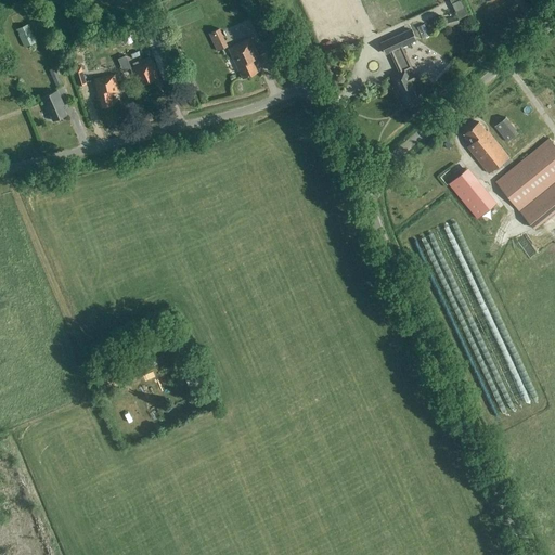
[(25,11),(28,21),(36,18),(33,8),(25,11)]
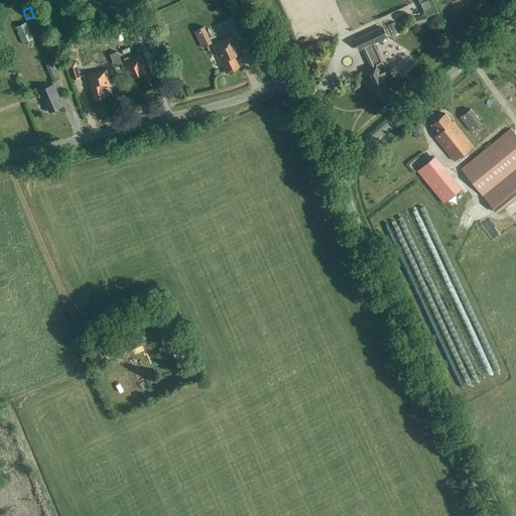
[(22,44),(34,39),(22,11),(10,16),(22,44)]
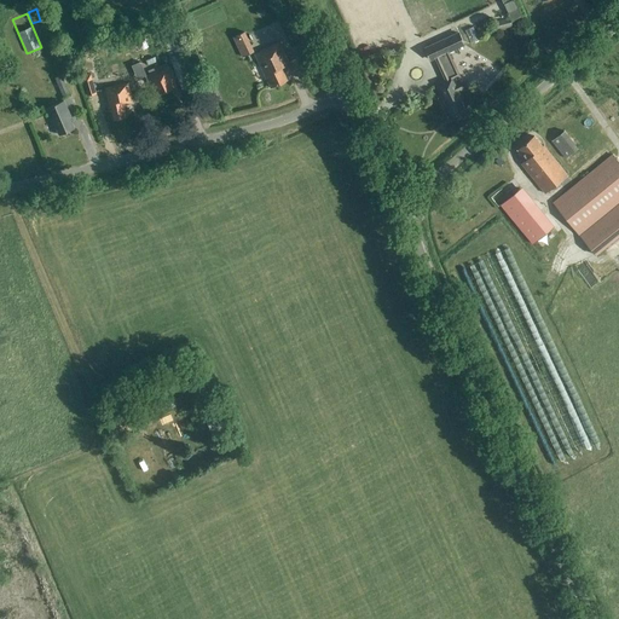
[(492,23),(495,32),(510,27),(509,18),(492,23)]
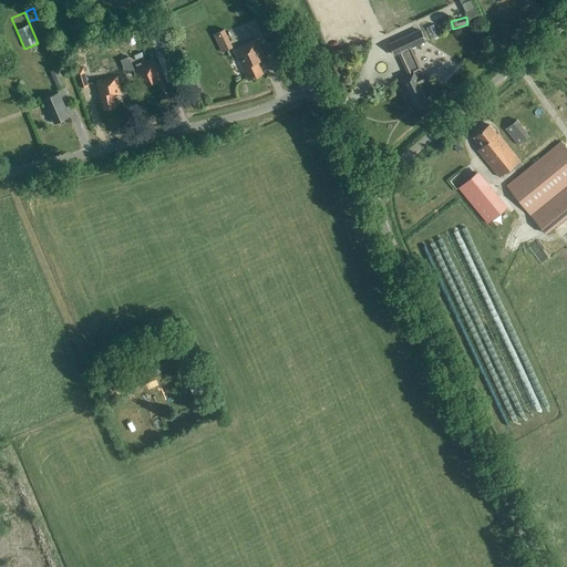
[(224,29),(213,34),(222,52),(233,47),(224,29)]
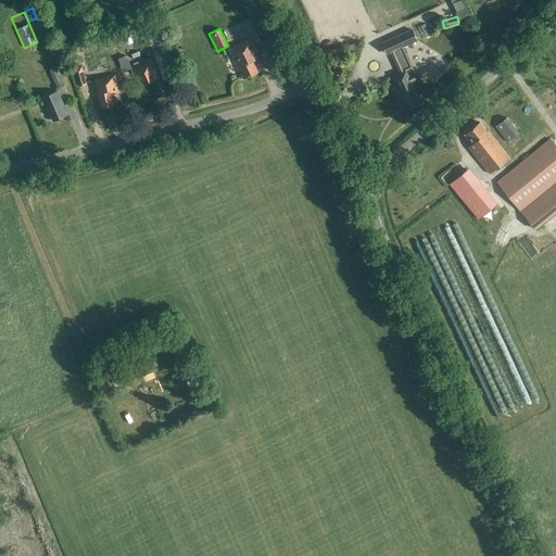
[(386,54),(417,40),(413,28),(380,42),(386,54)]
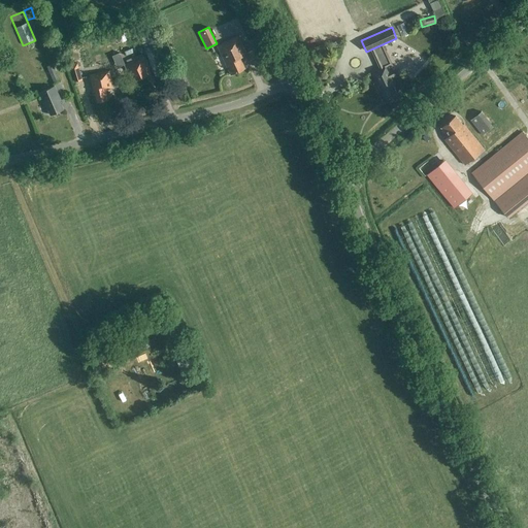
[(240,58),(248,54),(239,36),(217,46),(230,75),(245,68),(240,58)]
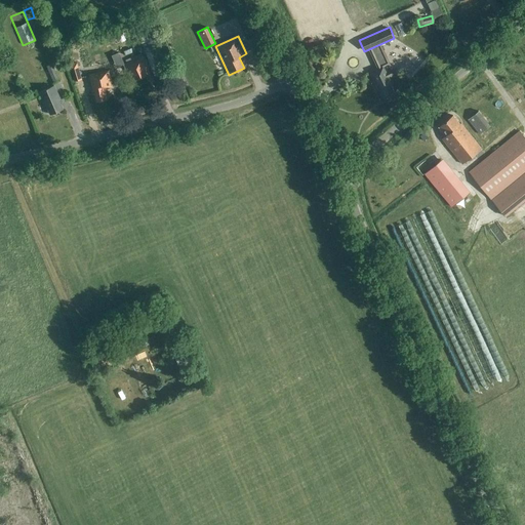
[(131,81),(149,73),(142,57),(123,66),(131,81)]
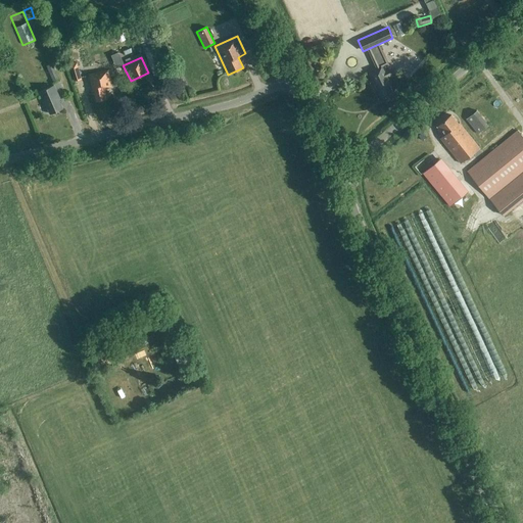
[(61,78),(68,75),(60,59),(54,62),(61,78)]
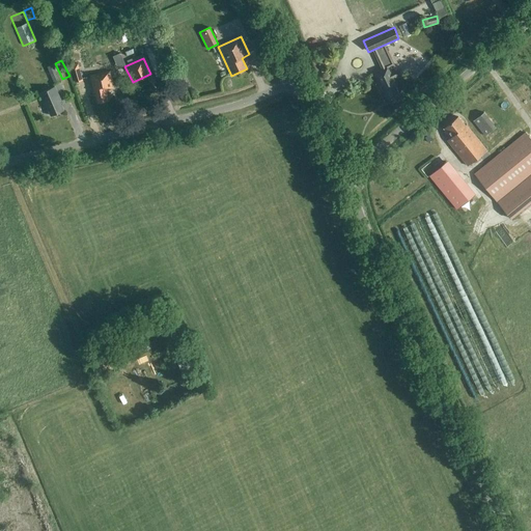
[(84,75),(90,73),(87,62),(81,64),(84,75)]
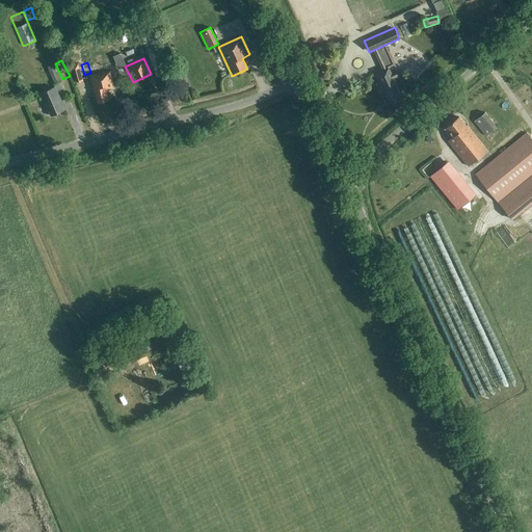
[(70,65),(70,68),(75,83),(82,81),(77,63),(70,65)]
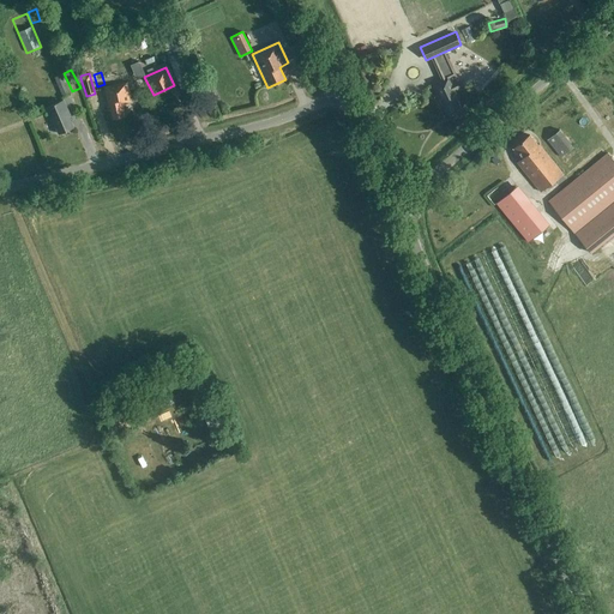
[(70,95),(61,74),(54,77),(62,97),(70,95)]
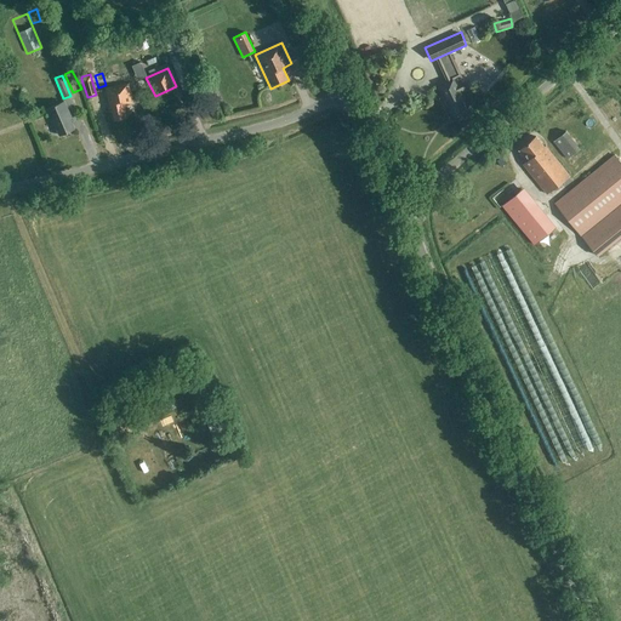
[(462,81),(456,84),(454,78),(436,86),(453,120),(468,113),(462,100),(463,98),(461,93),(466,91),(462,81)]
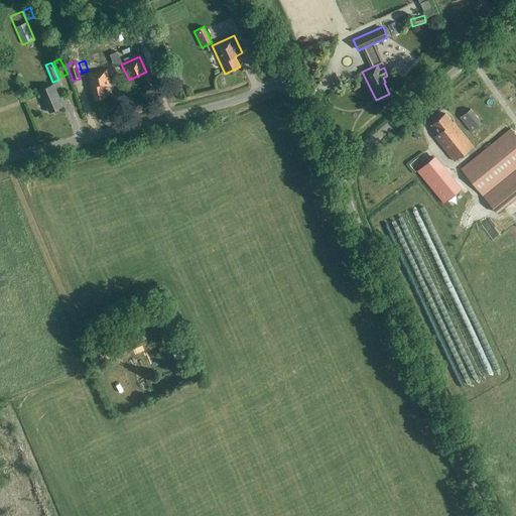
[(107,70),(90,74),(87,75),(91,90),(94,101),(105,98),(103,88),(111,86),(107,70)]
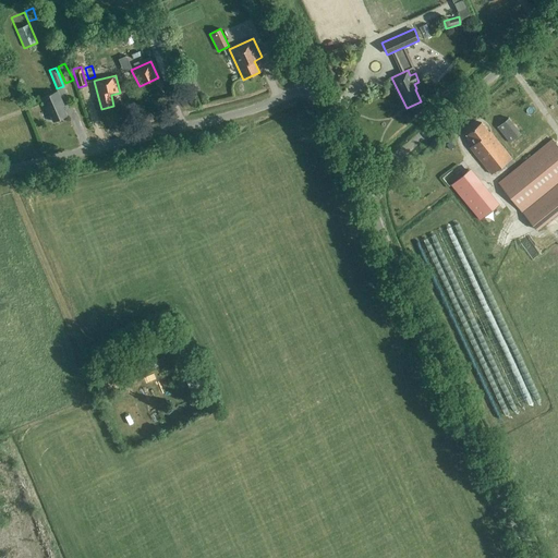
[(58,91),(57,91),(43,97),(48,110),(49,109),(55,120),(68,114),(61,99),(62,99),(58,91)]
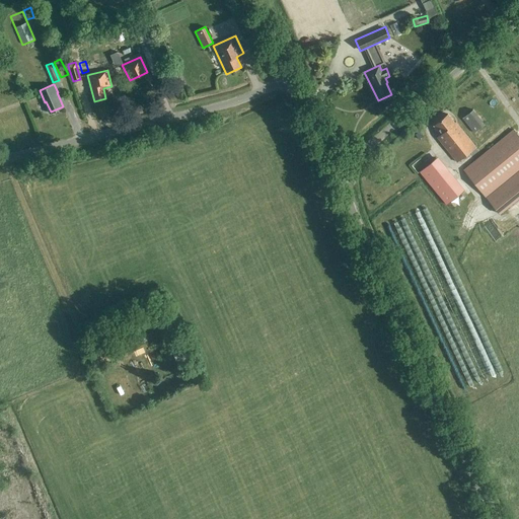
[(461,118),(473,133),(485,125),(473,109),(461,118)]
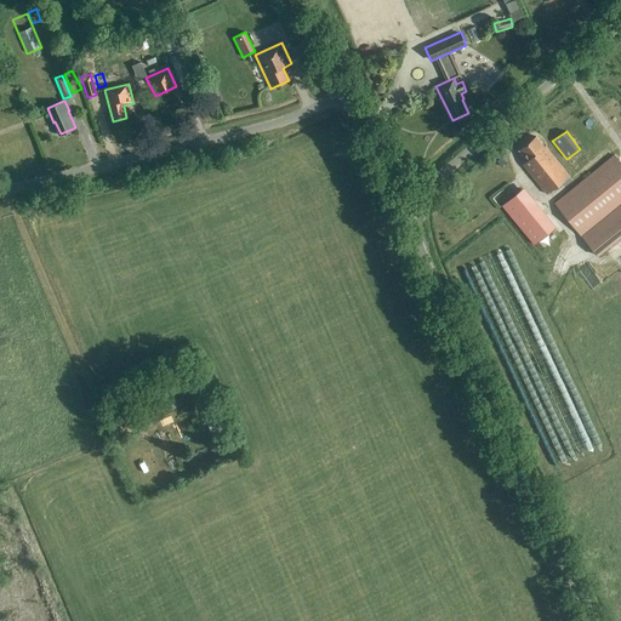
[(546,194),(570,176),(546,146),(545,147),(536,137),(519,151),(527,161),(525,163),(530,167),(528,170),(546,194)]
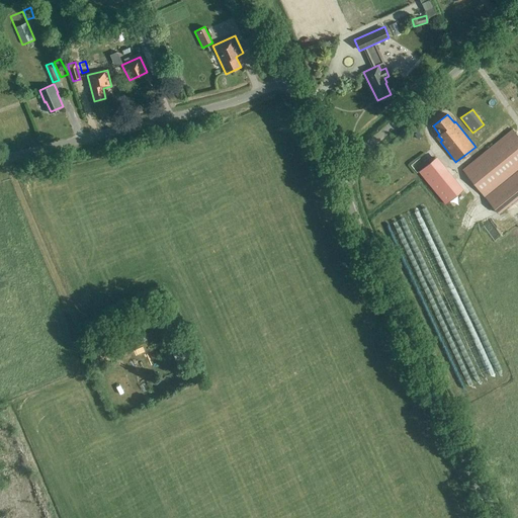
[(517,196),(517,135),(514,130),(463,170),(499,212),(517,196)]
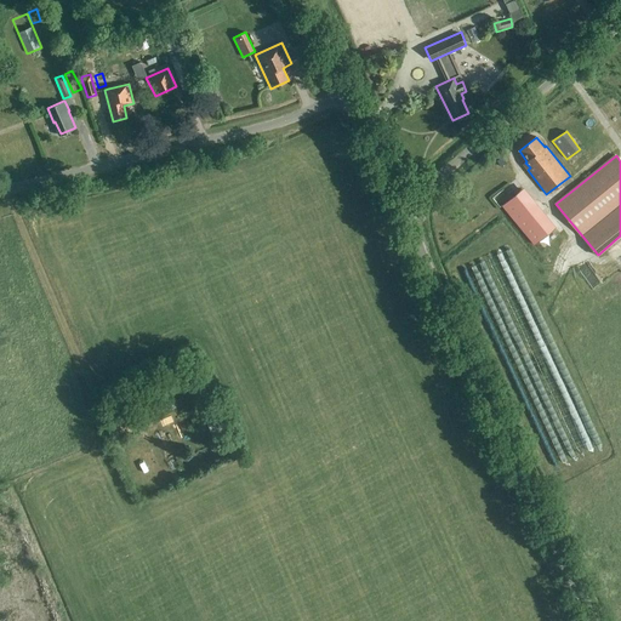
[(535,181),(530,186),(541,198),(546,194),(535,181)]
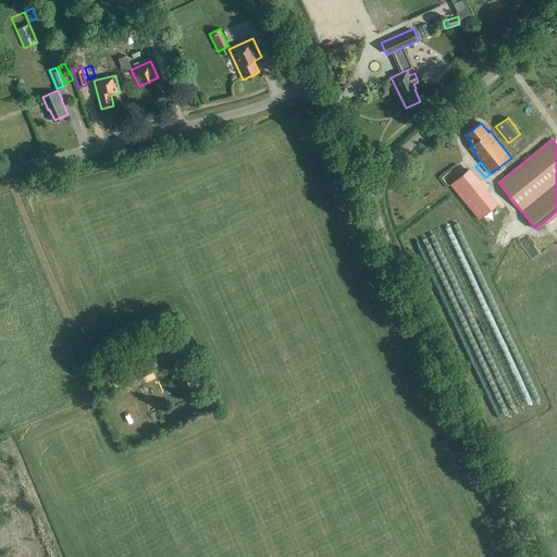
[(498,203),(469,168),(450,184),(479,220),(498,203)]
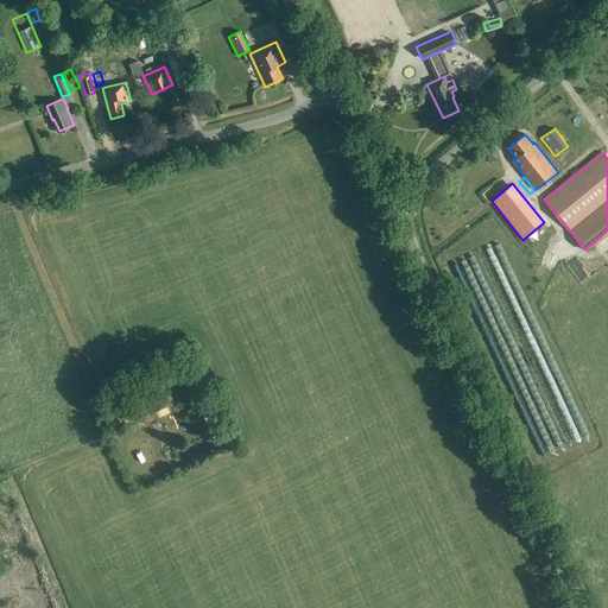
[(582,251),(575,254),(586,277),(594,272),(582,251)]
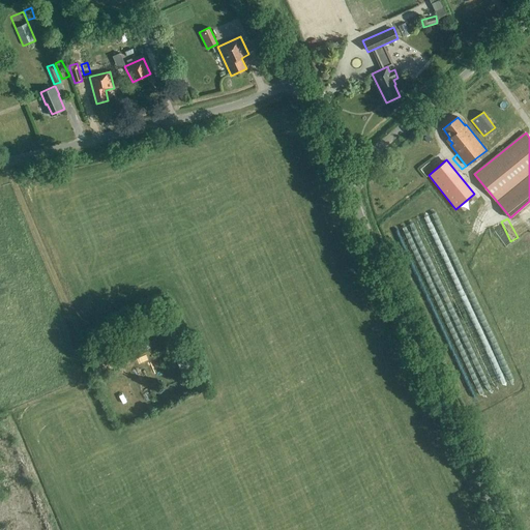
[(153,326),(141,330),(143,337),(155,333),(153,326)]
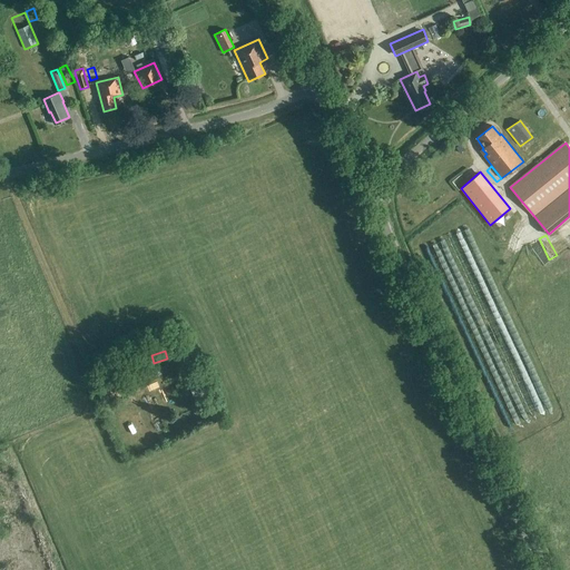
[(198,395),(192,380),(187,382),(188,384),(184,386),(186,391),(189,389),(194,397),(198,395)]
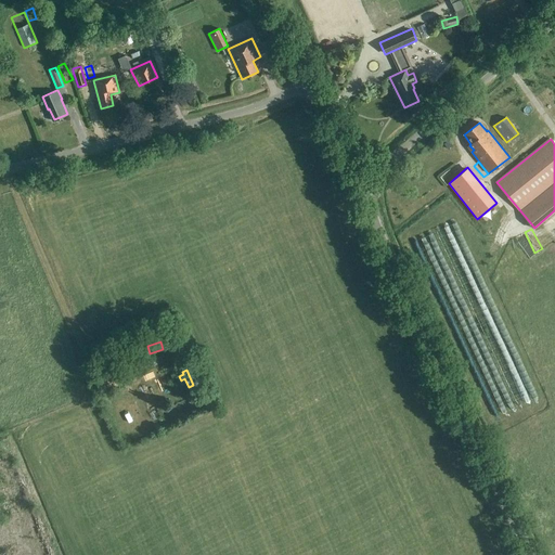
[(504,494),(514,494),(514,480),(503,480),(504,494)]
